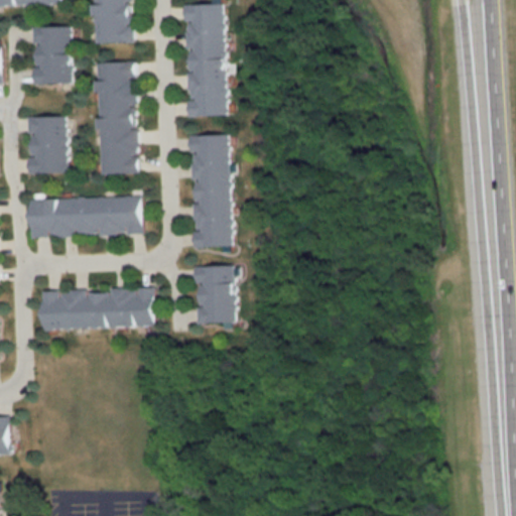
[(94,0),(96,42),(133,41),(132,0),(94,0)]
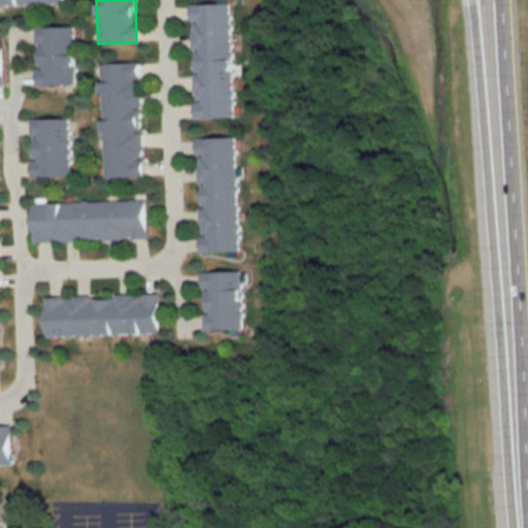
[(230,3),(191,4),(193,118),(232,117),(230,3)]
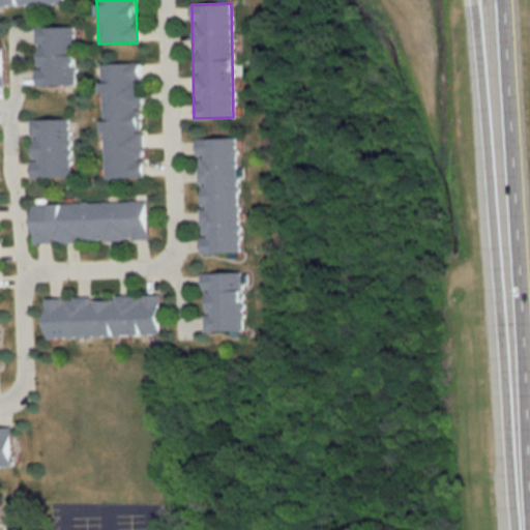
[(36,85),(75,85),(75,28),(36,28),(36,85)]
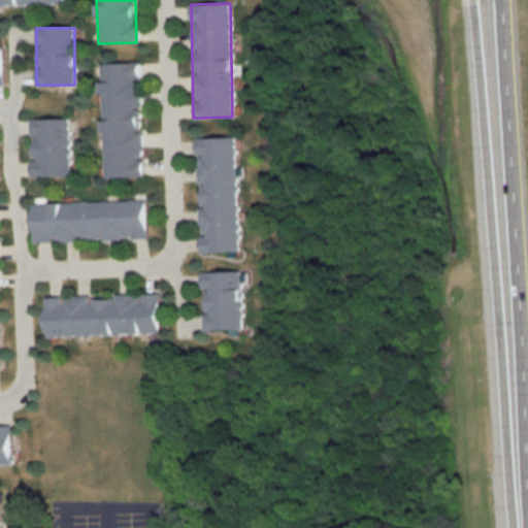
[(142,176),(140,63),(102,63),(103,177),(142,176)]
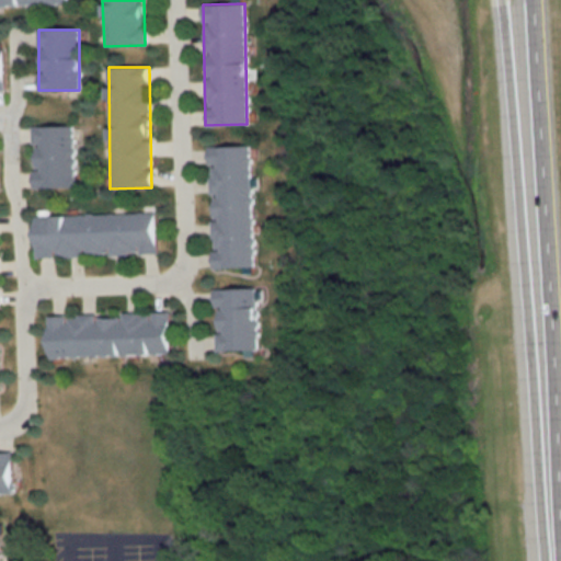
[(32,187),(73,187),(73,126),(33,126),(32,187)]
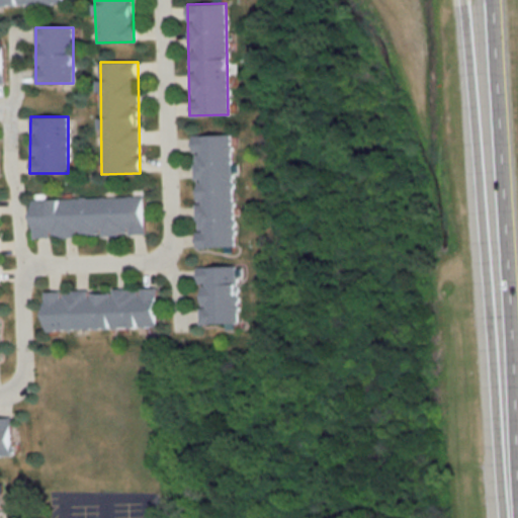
[(192,136),(195,249),(234,248),(231,135),(192,136)]
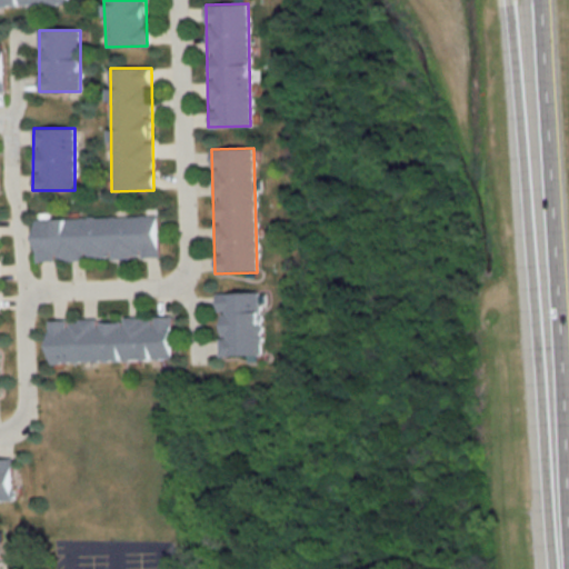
[(158,259),(157,217),(36,219),(36,261),(158,259)]
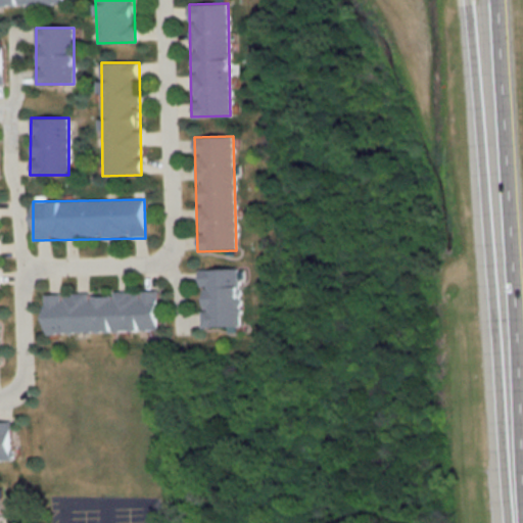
[(238,270),(200,270),(201,327),(239,327),(238,270)]
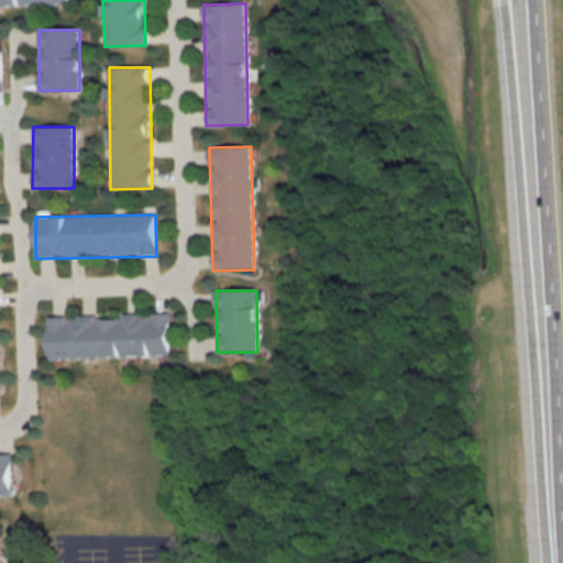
[(170,356),(169,315),(48,317),(50,359),(170,356)]
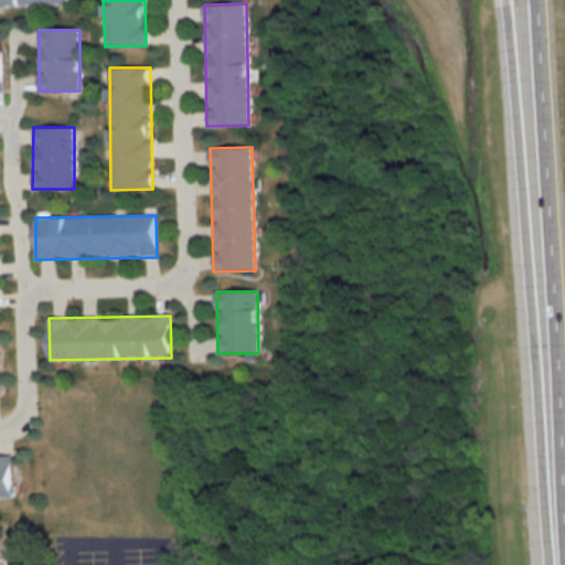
[(0,498),(11,499),(11,457),(0,457),(0,498)]
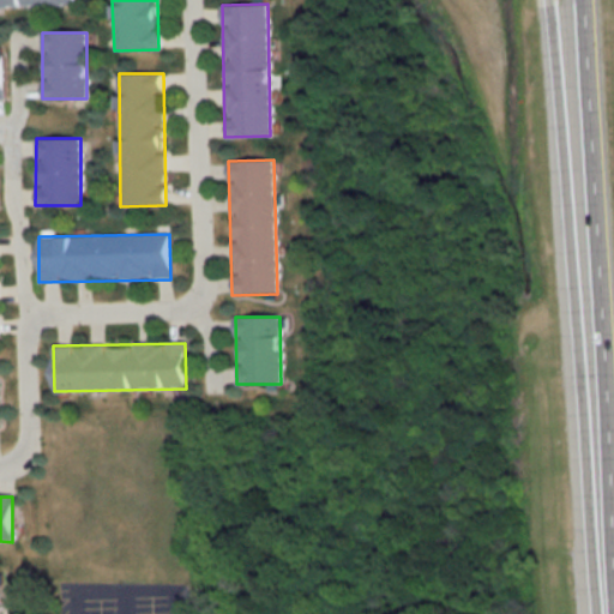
All buildings are outlined.
